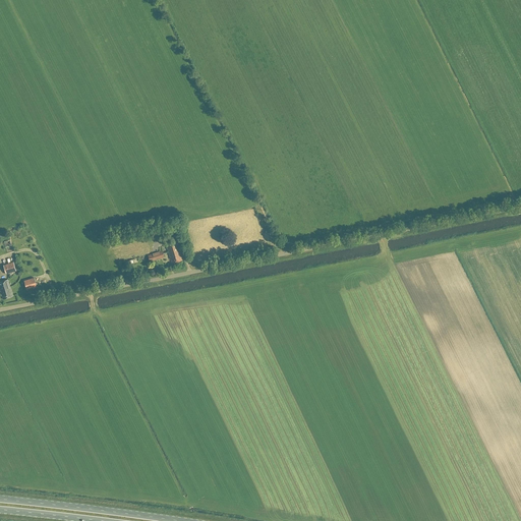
[(166,245),(172,264),(182,261),(177,242),(166,245)]
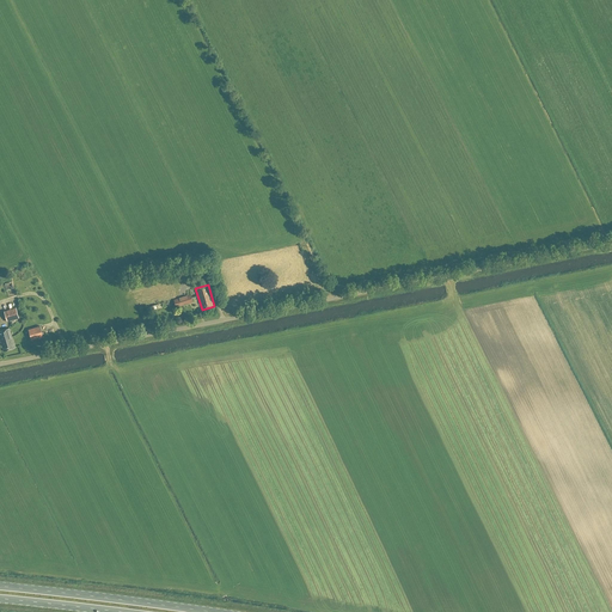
[(176,307),(194,303),(191,295),(173,300),(176,307)]
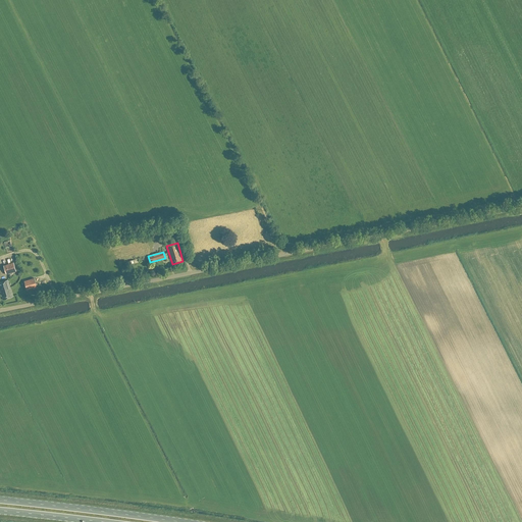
[(15,270),(13,263),(3,266),(6,273),(15,270)]
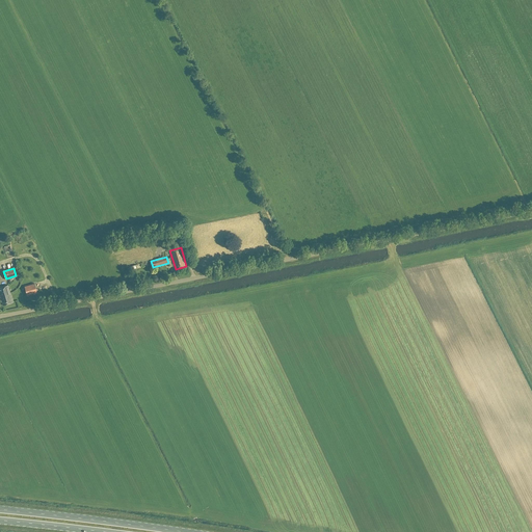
[(36,291),(34,284),(25,287),(27,294),(36,291)]
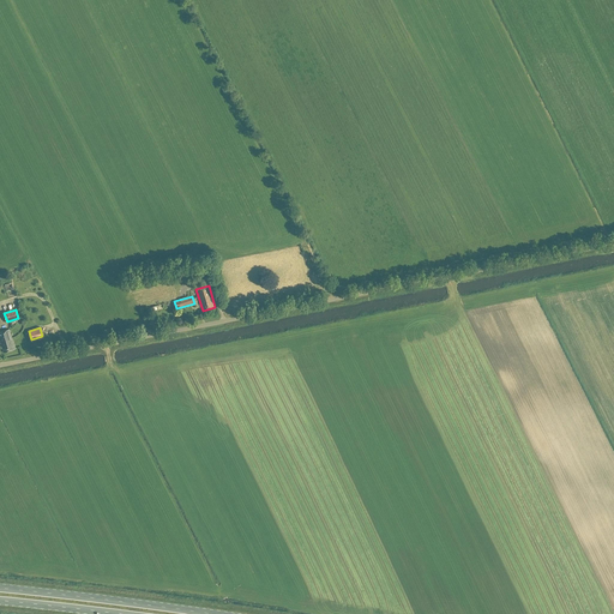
[(14,349),(11,336),(8,330),(0,331),(0,341),(4,353),(14,349)]
